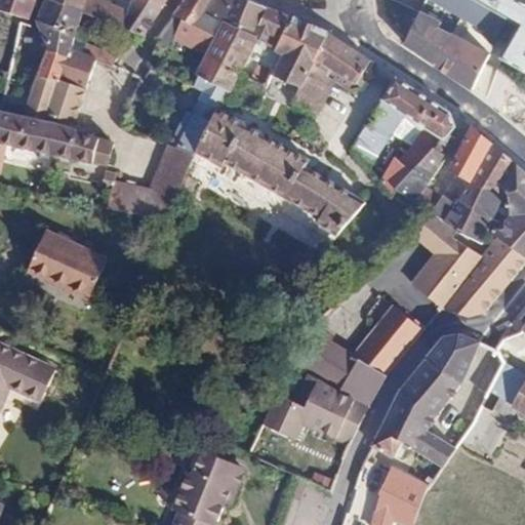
[(0,0),(0,10),(29,19),(35,0),(0,0)]
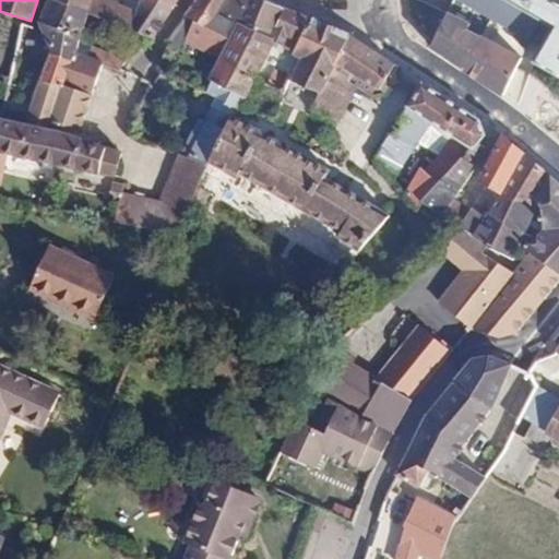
[(87,18),(88,15),(49,0),(47,0),(39,21),(44,31),(52,49),(74,57),(75,54),(85,57),(103,63),(121,71),(127,60),(88,46),(79,43),(87,18)]
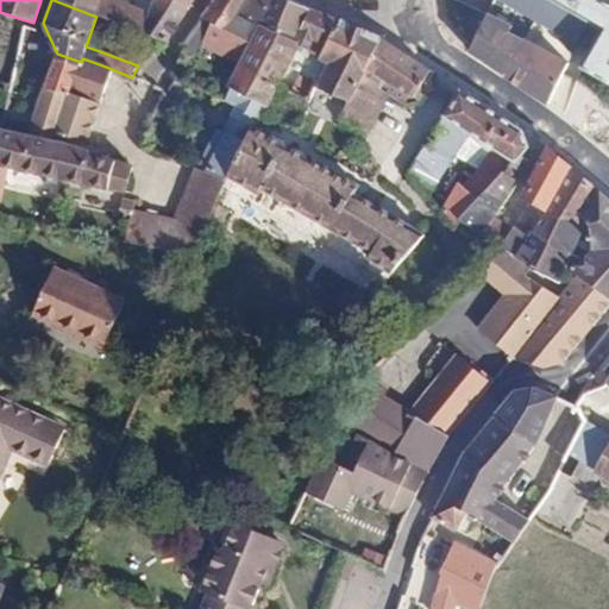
[(54,0),(96,17),(102,0),(54,0)]
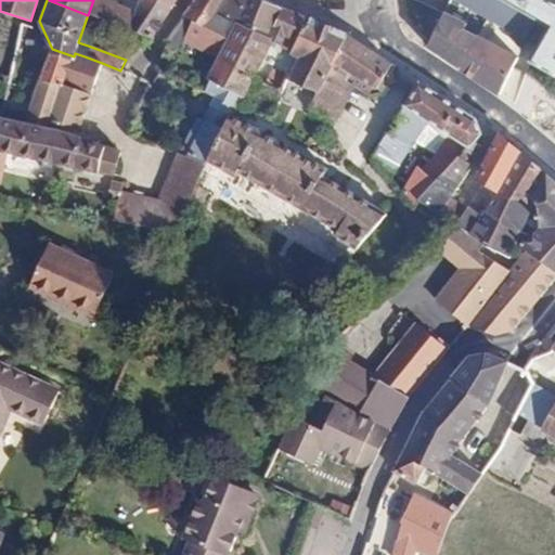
[(106,0),(93,0),(88,15),(129,30),(136,12),(118,4),(106,0)]
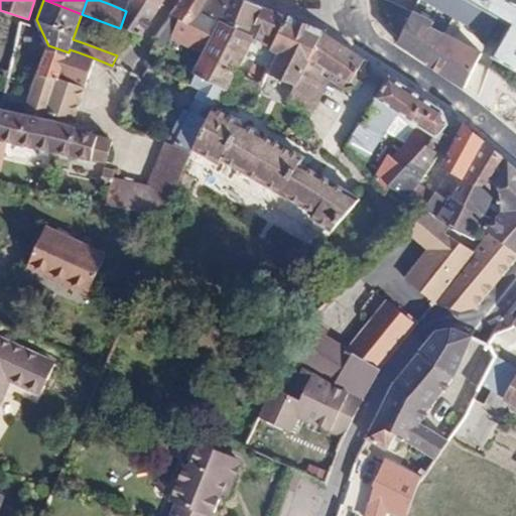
[(120,28),(137,35),(141,36),(160,5),(149,0),(130,0),(126,11),(120,28)]
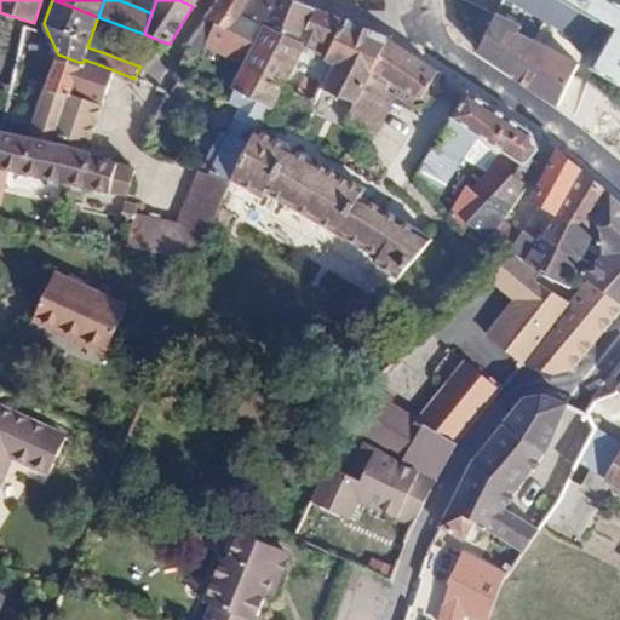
[(218,0),(206,17),(234,32),(244,16),(252,0),(218,0)]
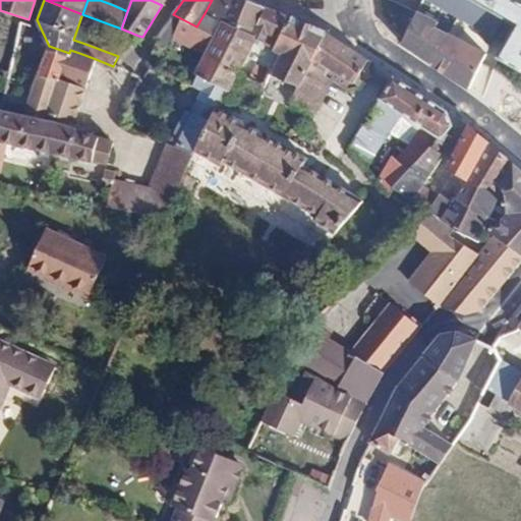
[(212,0),(205,13),(223,22),(251,37),(266,7),(247,0),(212,0)]
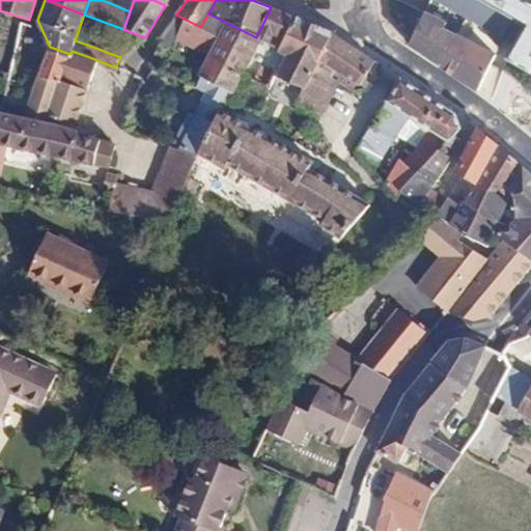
[(514,18),(482,0),(400,0),(423,14),(408,46),(451,76),(476,91),(496,54),(425,17),(435,1),(503,38),(514,18)]
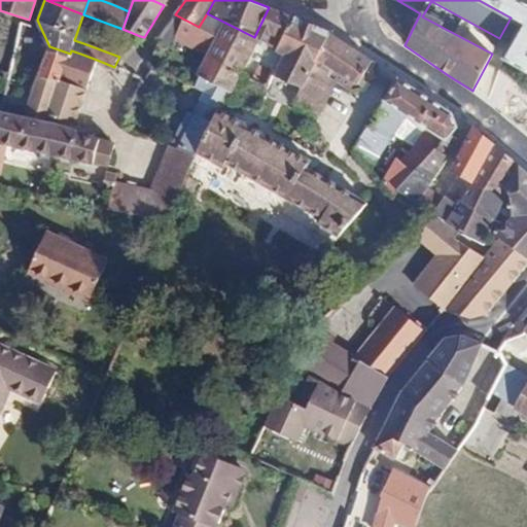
[(479,0),(511,18),(522,25),(504,62),(526,74),(526,5),(518,0),(517,0),(479,0)]
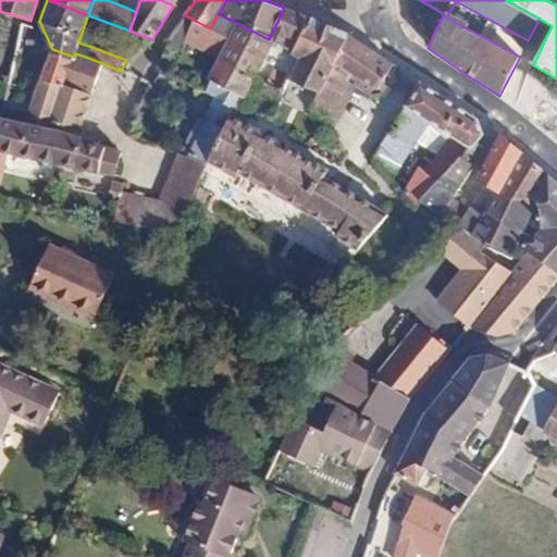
[(273,41),(284,47),(288,37),(298,42),(311,20),(284,8),(269,39),(273,41)]
